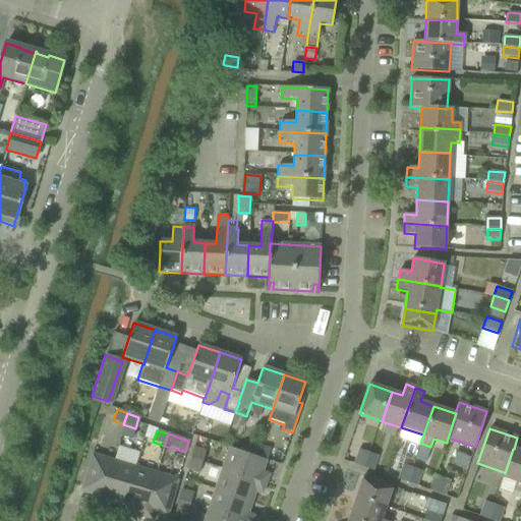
[(259,446),(255,457),(266,461),(270,449),(259,446)]
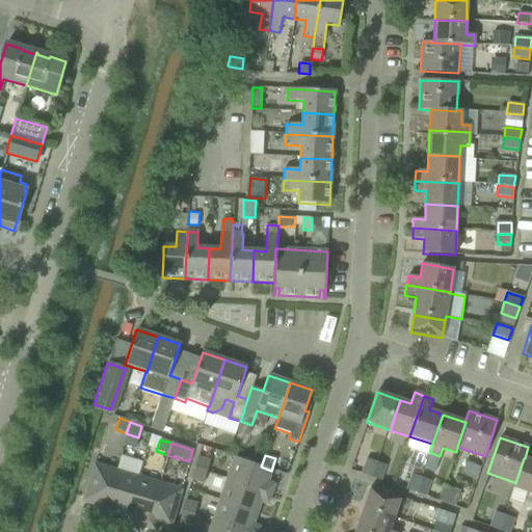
[(115,512),(127,515),(138,477),(137,477),(140,462),(121,456),(116,471),(103,515),(113,519),(115,512)]
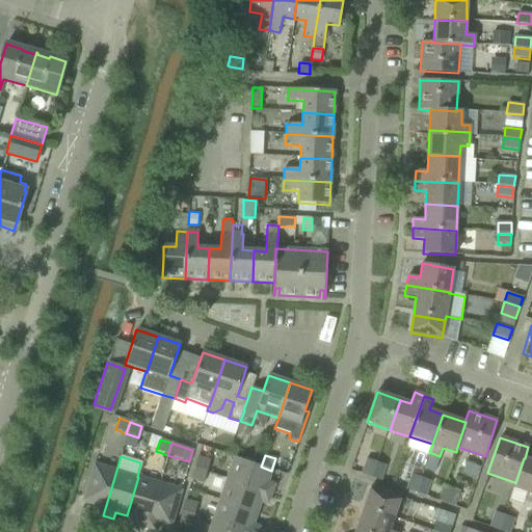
[(197,457),(193,469),(206,472),(209,460),(197,457)]
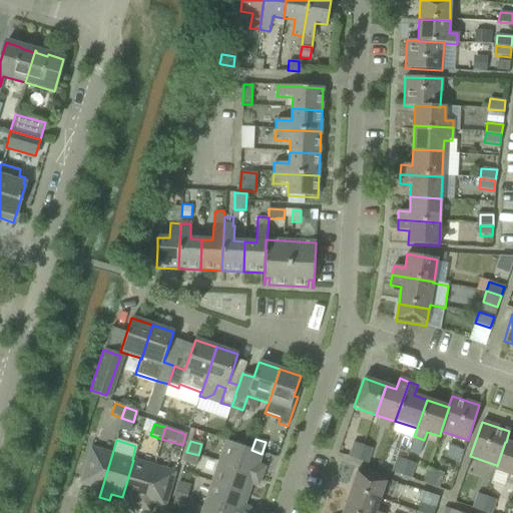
[(225,441),(218,462),(262,477),(265,467),(258,465),(262,454),(251,450),(225,441)]
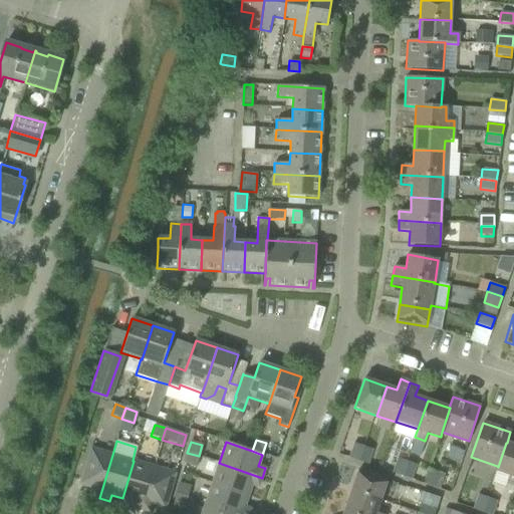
[(348,458),(358,462),(363,447),(353,443),(348,458)]
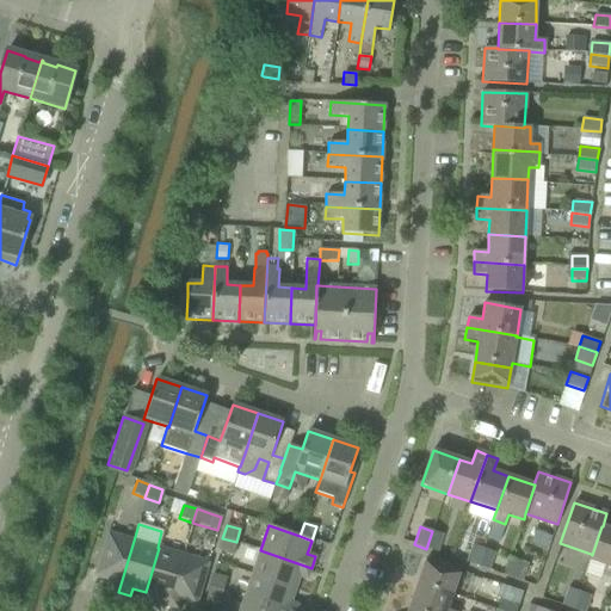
[(602,575),(610,578),(610,529),(603,526),(602,526),(592,555),(591,554),(590,560),(605,566),(602,575)]
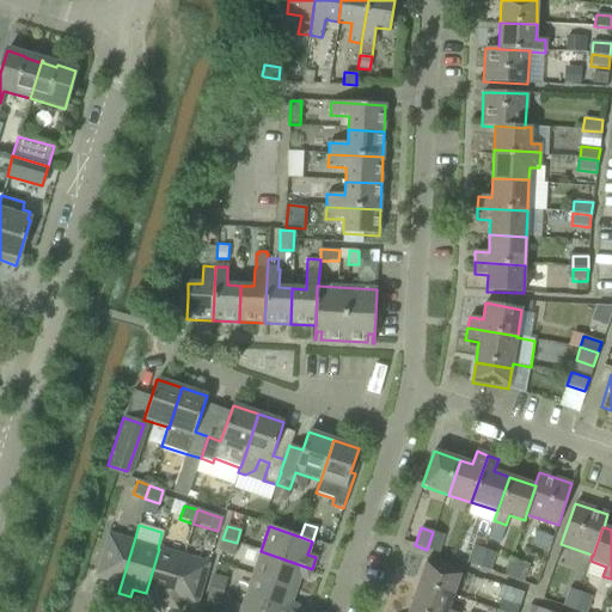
[(433,532),(427,550),(438,554),(444,537),(433,532)]
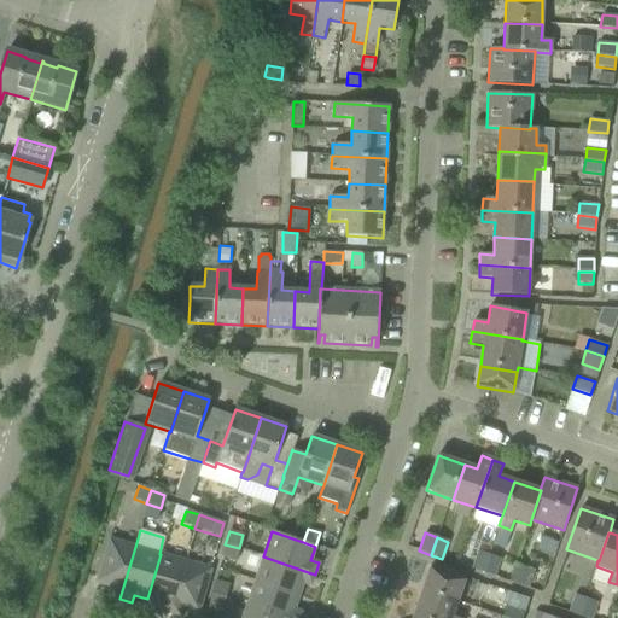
[(541,537),(536,549),(551,554),(555,542),(541,537)]
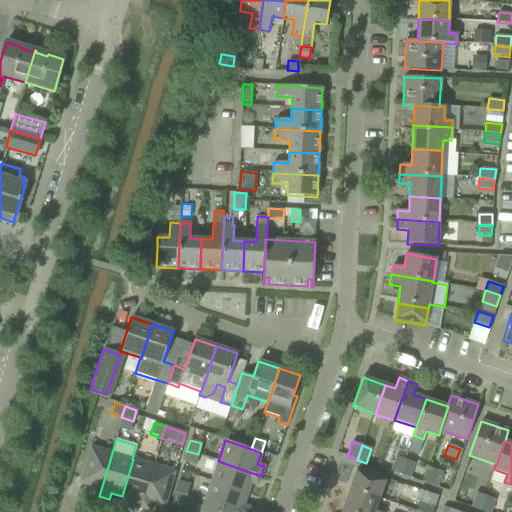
[(89,494),(99,496),(112,453),(91,447),(80,484),(91,487),(89,494)]
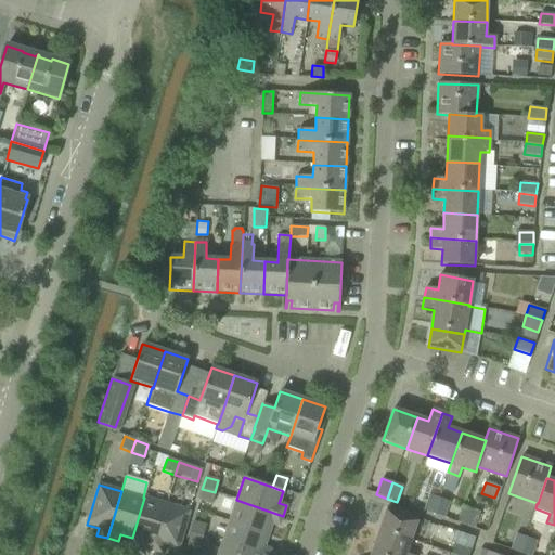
[(215,492),(202,489),(198,501),(211,504),(215,492)]
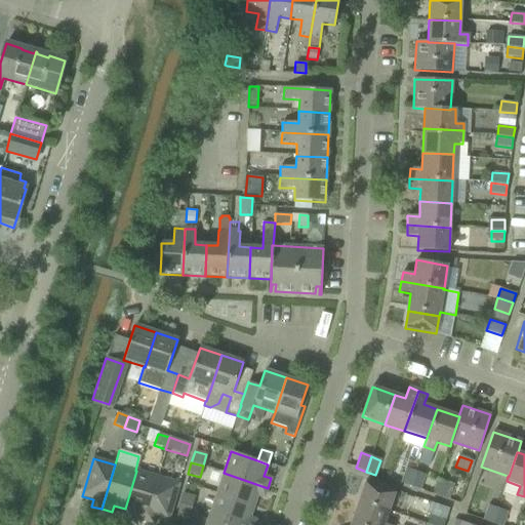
[(401,484),(410,487),(415,472),(405,469),(401,484)]
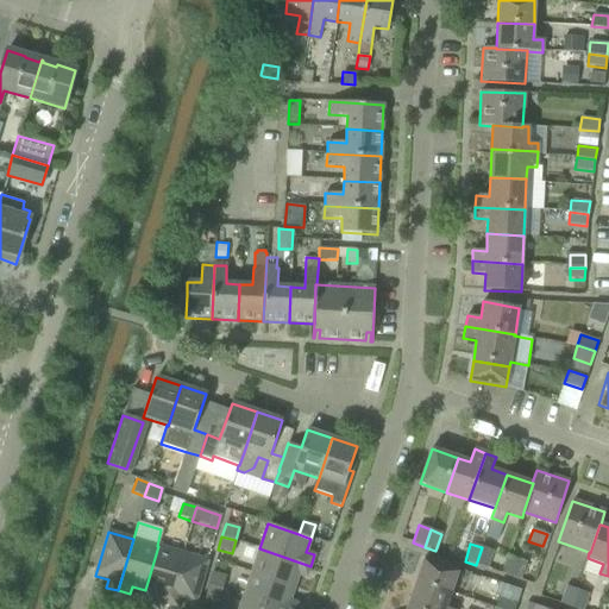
[(156,602),(168,606),(183,553),(158,546),(145,590),(158,594),(156,602)]
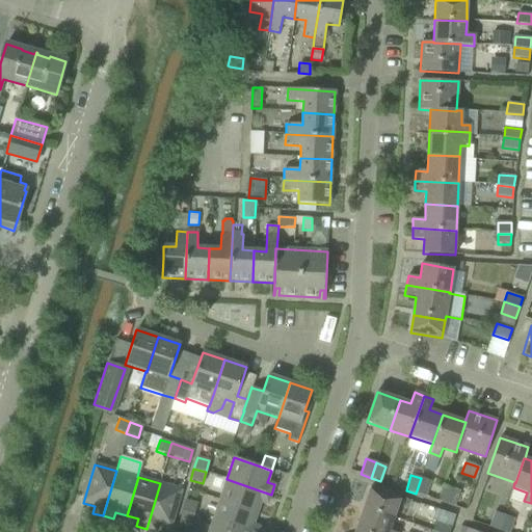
[(421,478),(416,494),(426,497),(431,482),(421,478)]
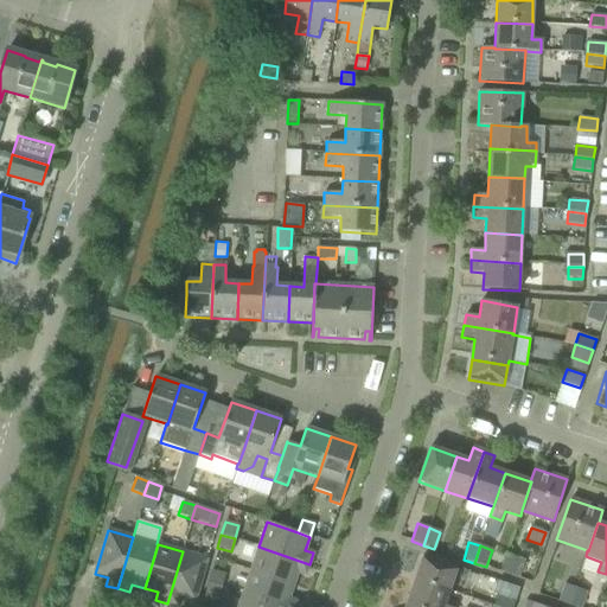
[(259,547),(250,572),(293,586),(298,573),(305,576),(310,564),(259,547)]
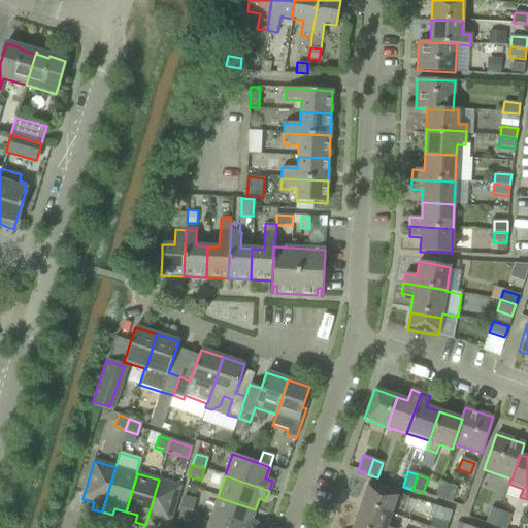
[(159,480),(145,525),(155,527),(157,521),(169,524),(175,504),(180,486),(159,480)]
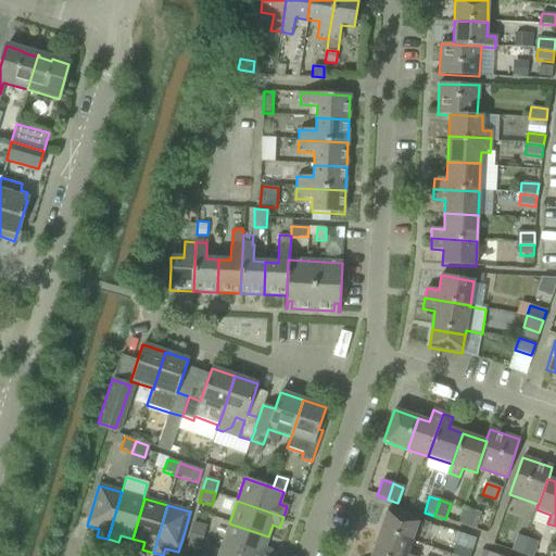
[(387,508),(379,533),(409,545),(418,519),(387,508)]
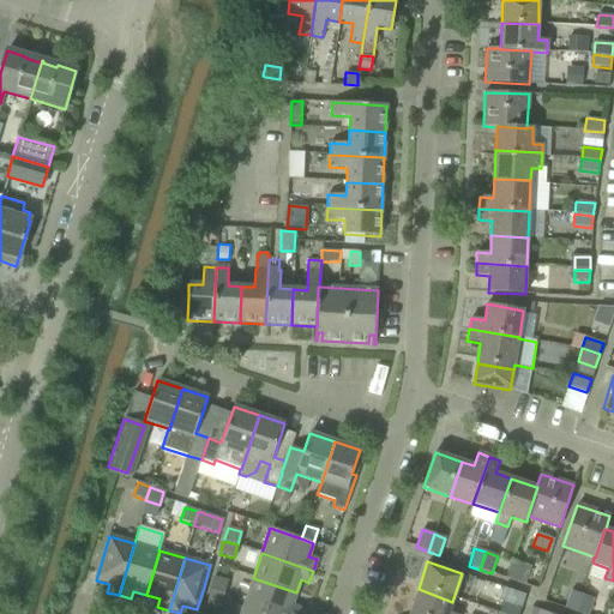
[(506,579),(517,583),(524,565),(512,561),(506,579)]
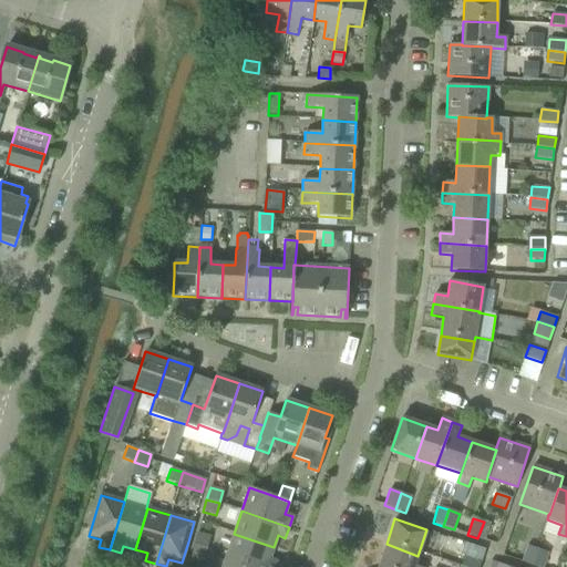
[(197,534),(194,546),(206,549),(209,537),(197,534)]
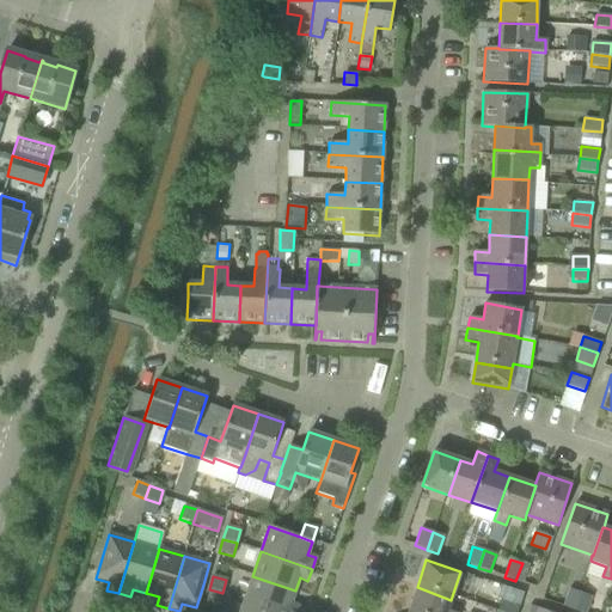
[(252,576),(244,600),(276,611),(297,611),(299,606),(291,604),(295,591),(252,576)]
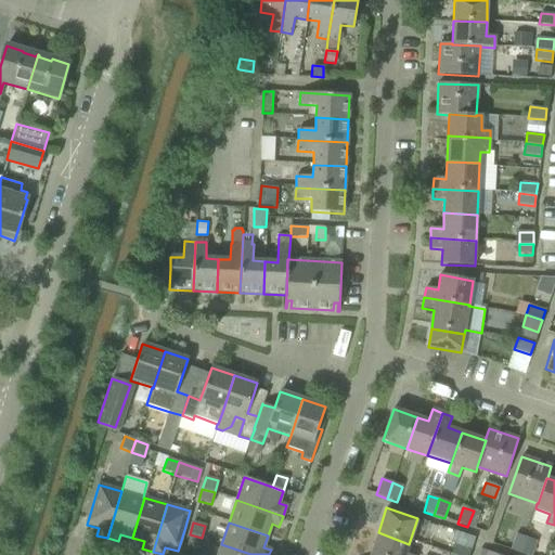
[(378,532),(371,554),(373,554),(410,554),(405,554),(409,544),(378,532)]
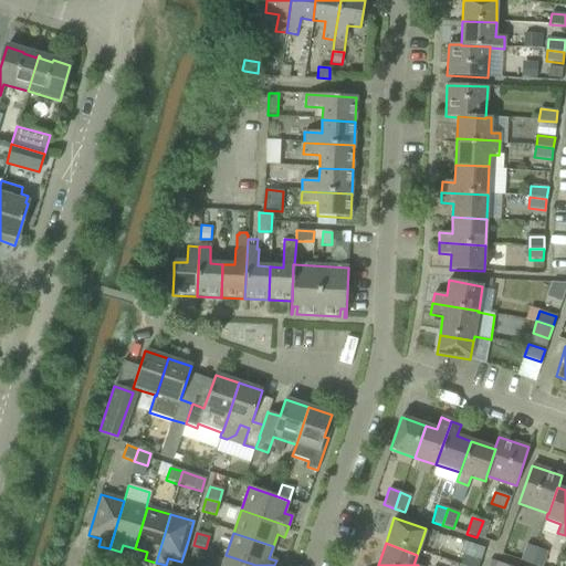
[(206,548),(194,545),(189,556),(202,561),(206,548)]
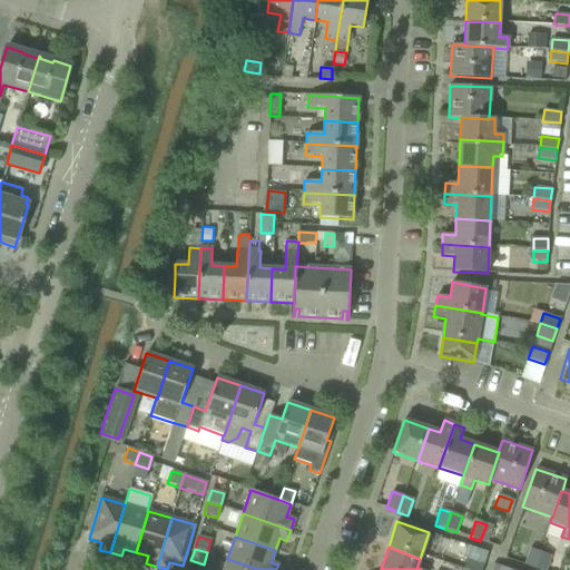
[(524,566),(534,569),(540,552),(530,549),(524,566)]
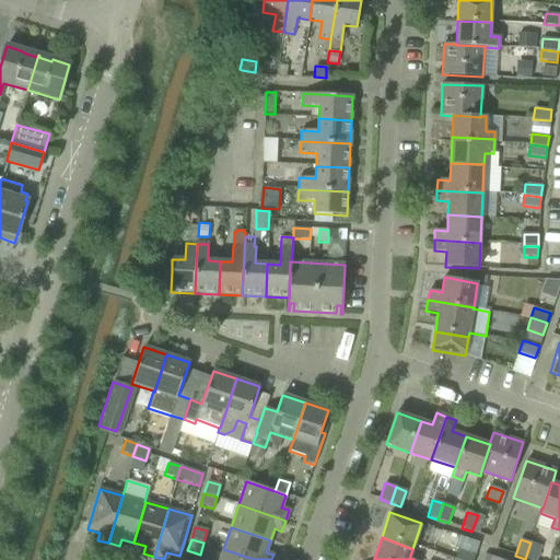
[(531,543),(525,559),(526,559),(537,559),(541,547),(531,543)]
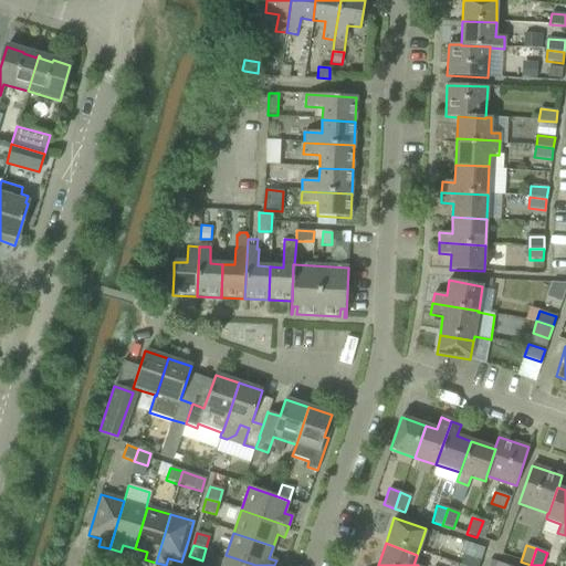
[(255,565),(226,555),(221,565),(255,565)]
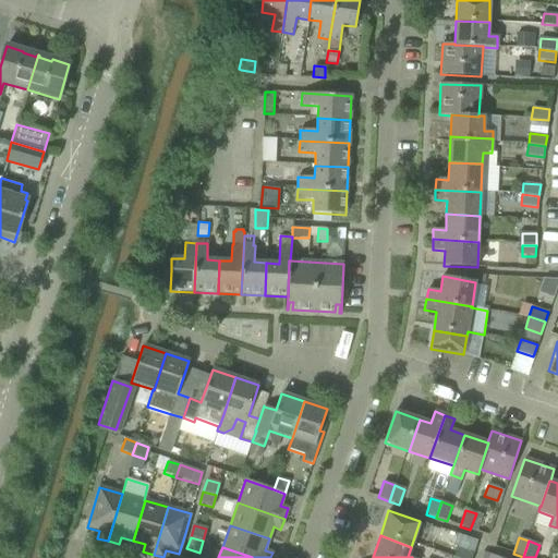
[(458,547),(453,557),(471,557),(473,553),(458,547)]
